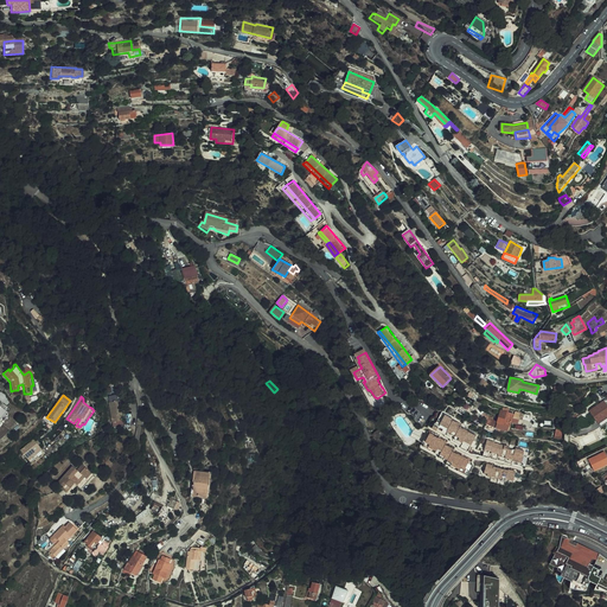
[(606,398),(590,410),(598,420),(599,423),(600,422),(601,425),(606,420),(606,398)]
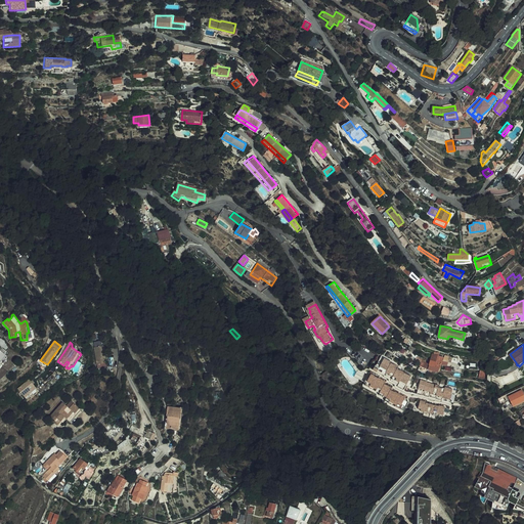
[(102,345),(92,347),(95,364),(105,362),(102,345)]
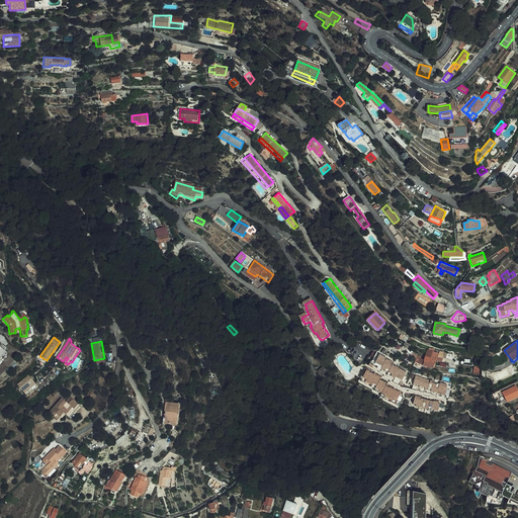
[(433,367),(435,359),(436,355),(438,350),(433,348),(432,352),(427,350),(425,358),(417,355),(416,359),(418,360),(417,363),(414,362),(413,365),(417,367),(420,368),(421,369),(422,364),(433,367)]
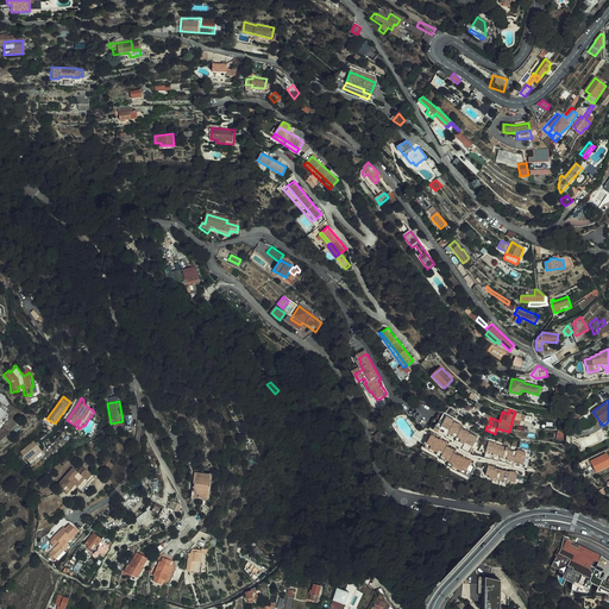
[(600,421),(592,412),(586,416),(594,426),(600,421)]
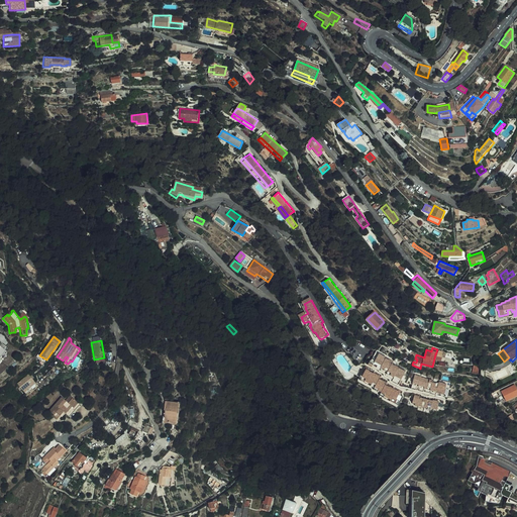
[(368,370),(364,378),(368,380),(367,382),(373,385),(374,385),(375,383),(378,385),(377,387),(381,389),(380,391),(383,393),(387,395),(386,397),(393,400),(394,398),(398,400),(402,393),(404,394),(406,390),(400,387),(403,381),(408,384),(412,385),(412,389),(413,390),(412,391),(415,392),(414,396),(416,396),(414,404),(417,405),(420,406),(420,407),(423,408),(429,409),(433,410),(433,409),(436,409),(436,408),(439,409),(441,403),(443,403),(442,404),(444,404),(445,401),(445,392),(452,386),(453,383),(429,377),(424,374),(415,372),(400,366),(395,360),(391,357),(379,350),(375,358),(372,356),(371,356),(370,356),(366,365),(368,365),(372,368),(370,371),(368,370)]
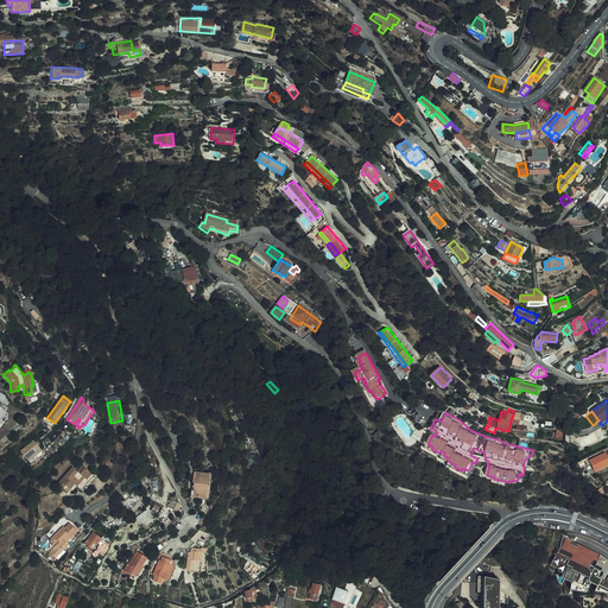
[(426,432),(423,431),(422,430),(422,431),(418,429),(412,420),(410,419),(407,420),(416,434),(415,435),(423,438),(426,432)]
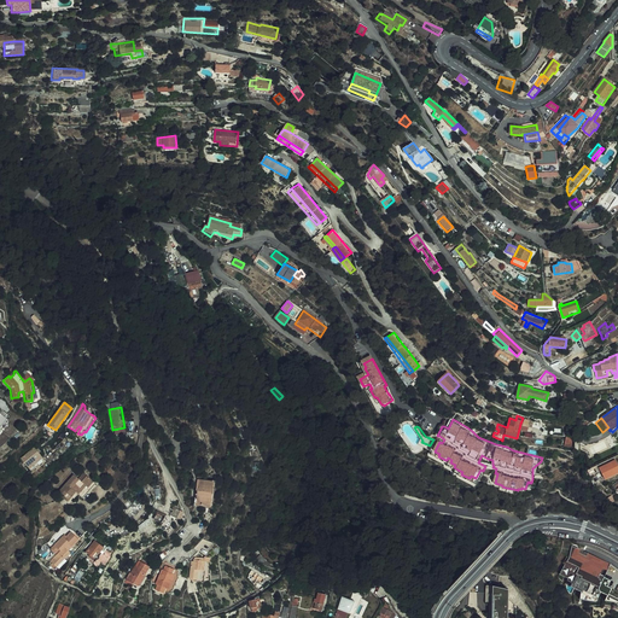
[(439,454),(435,452),(439,442),(442,443),(444,439),(439,436),(437,442),(433,439),(430,445),(421,442),(420,445),(433,453),(432,455),(437,459),(438,456),(439,454)]
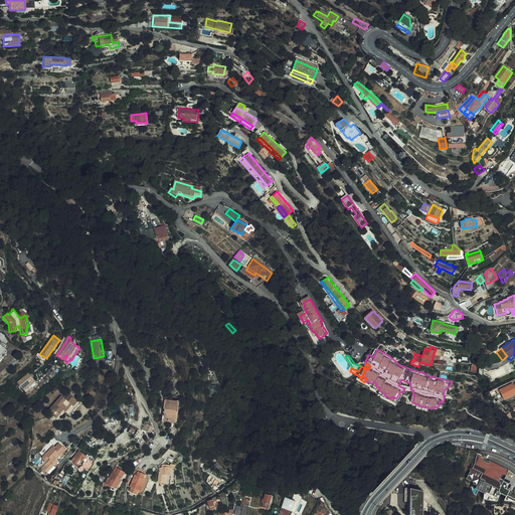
[(28,373),(18,383),(27,393),(38,383),(32,377),(30,375),(28,373)]
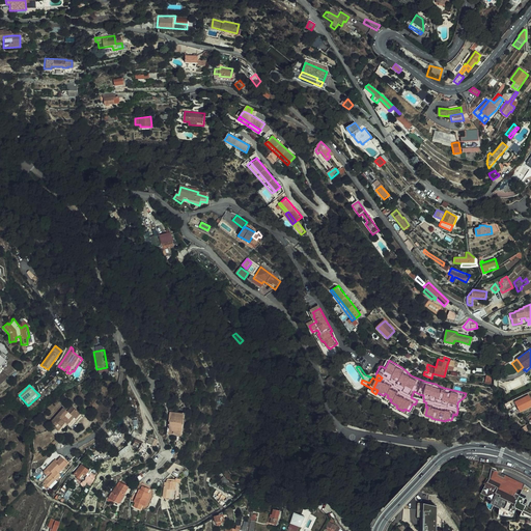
[(530,406),(530,399),(529,395),(515,402),(520,412),(530,406)]
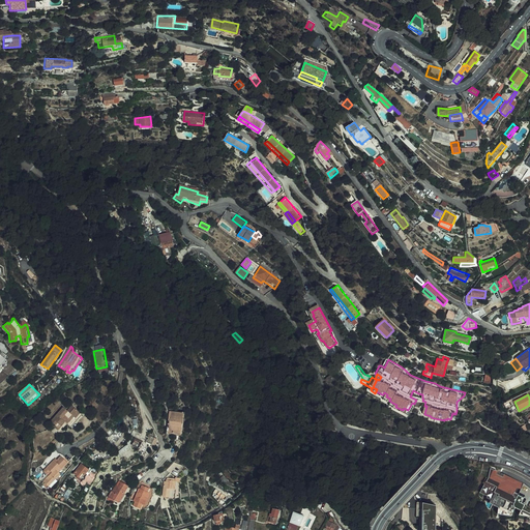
[(460,409),(461,409),(464,395),(457,402),(457,411),(455,414),(457,414),(458,414),(459,414),(460,413),(460,409)]
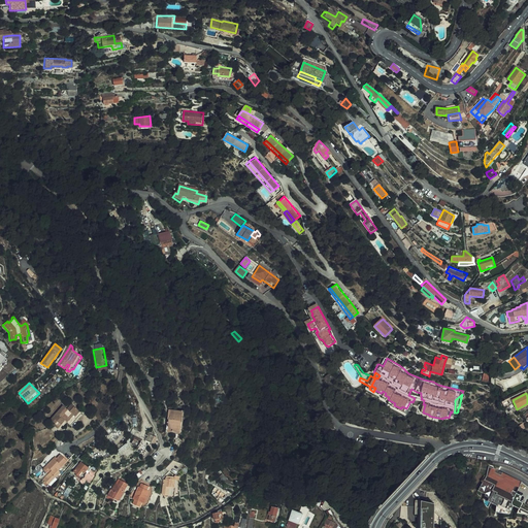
[(65,405),(52,418),(55,422),(59,426),(65,420),(70,425),(83,414),(73,404),(68,408),(65,405)]
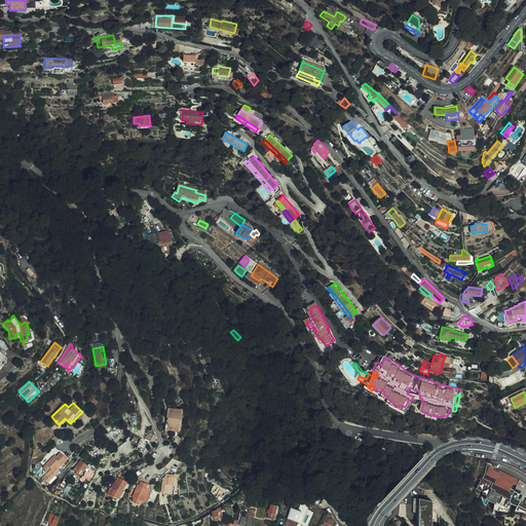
[(178,430),(182,411),(168,409),(165,428),(178,430)]
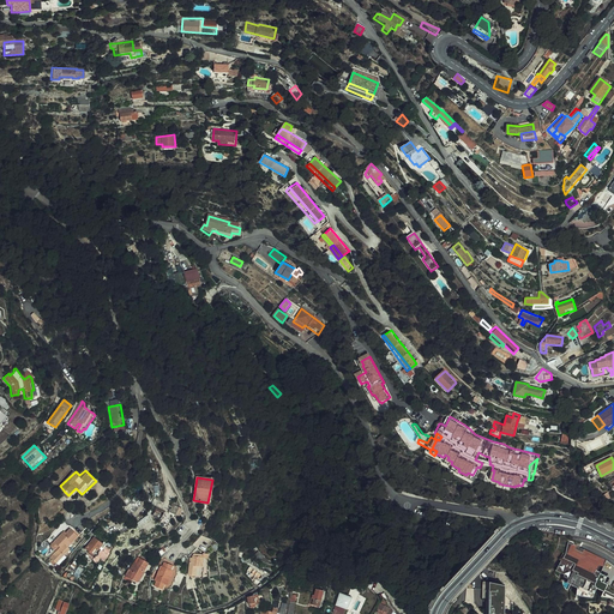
[(158,507),(154,505),(149,513),(161,519),(164,512),(157,509),(158,507)]
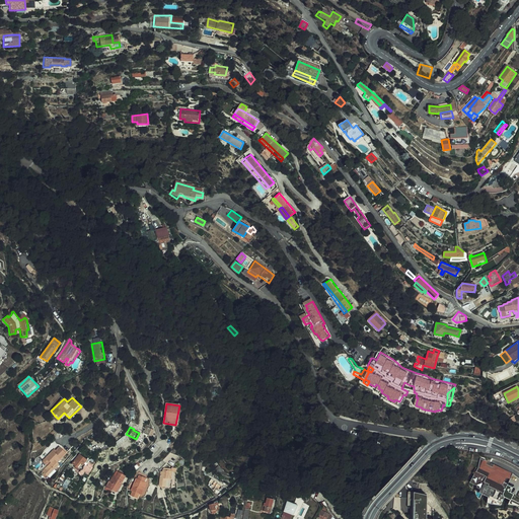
[(73,446),(69,442),(63,448),(67,452),(73,446)]
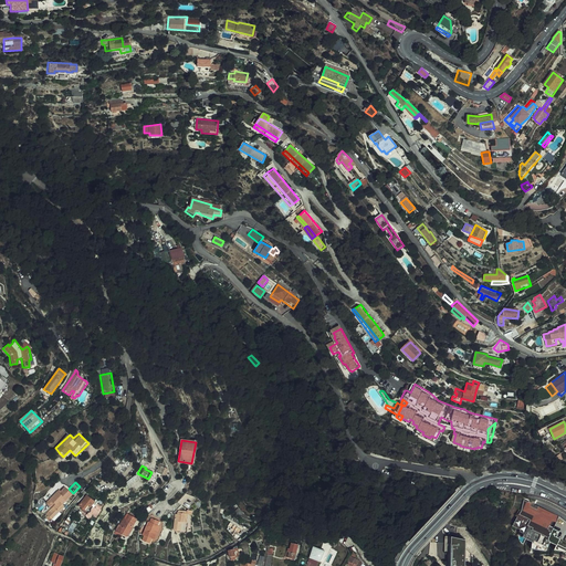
[(60,493),(59,491),(46,503),(51,507),(54,504),(55,504),(46,513),(48,515),(45,517),(49,521),(51,519),(52,519),(59,512),(64,506),(62,504),(65,502),(73,494),(65,488),(62,492),(60,493)]
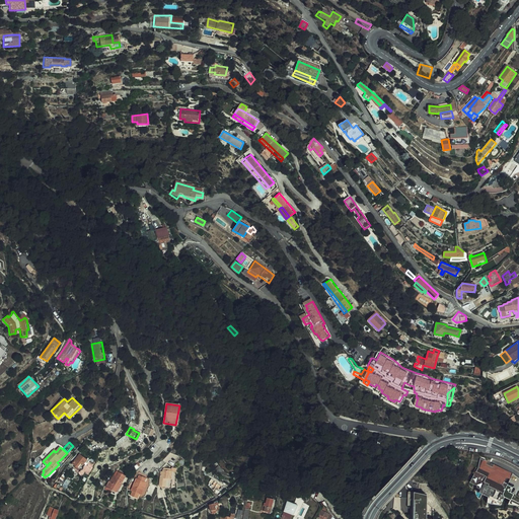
[(86,460),(80,454),(73,462),(80,468),(86,460)]
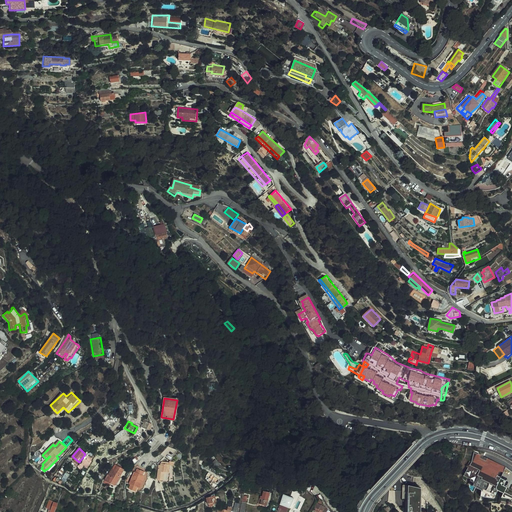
[(511,463),(505,459),(496,455),(490,452),(481,450),(475,449),(472,462),(463,478),(467,481),(469,478),(472,479),(471,480),(475,482),(473,486),(482,490),(483,490),(484,489),(496,495),(498,490),(505,493),(505,492),(511,495),(511,463)]
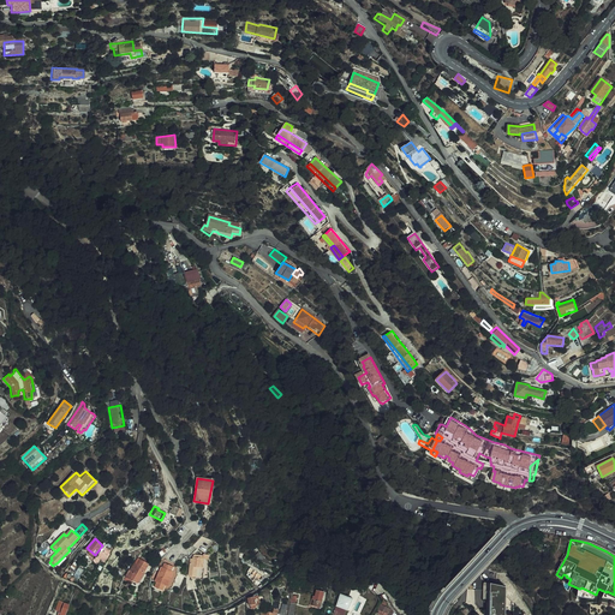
[(103,555),(100,553),(93,561),(97,563),(101,560),(100,560),(103,555)]
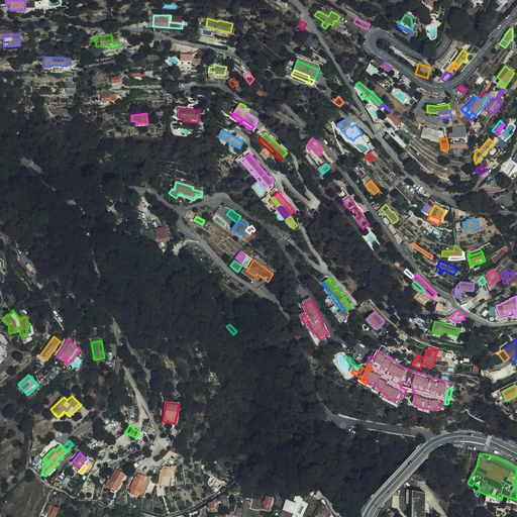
[(175,471),(176,467),(172,466),(172,468),(168,467),(167,469),(163,468),(163,470),(161,470),(159,485),(161,485),(161,487),(163,488),(163,486),(164,486),(170,487),(171,477),(172,470),(173,470),(175,471)]
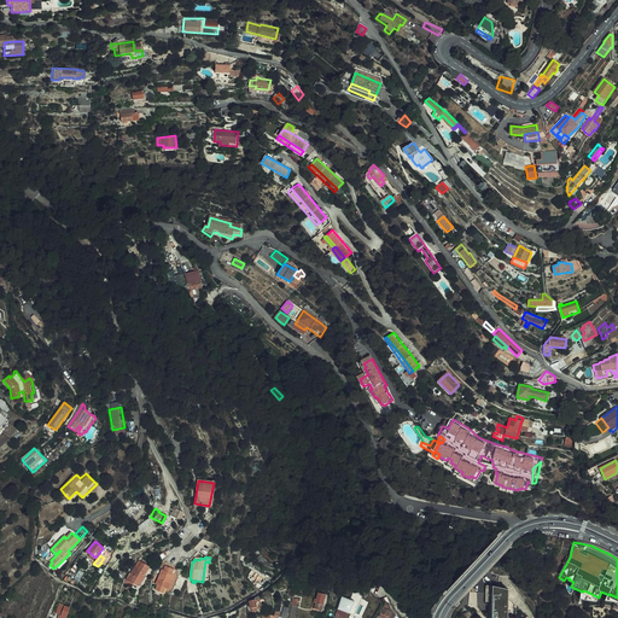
[(64,559),(57,566),(59,570),(68,561),(64,559)]
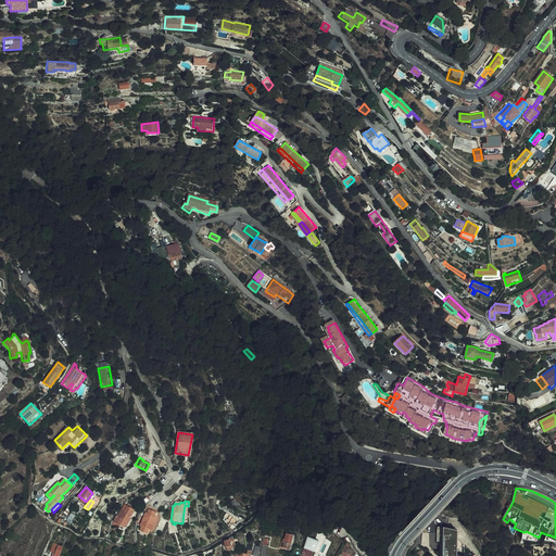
[(117,515),(112,525),(117,528),(118,525),(123,527),(133,508),(127,505),(125,510),(123,509),(118,516),(117,515)]
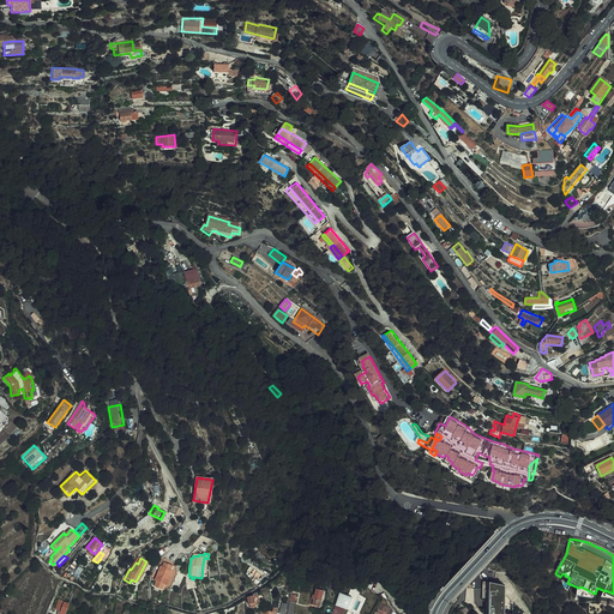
[(170,588),(178,573),(172,571),(173,566),(164,563),(163,567),(161,572),(158,571),(155,581),(156,582),(155,587),(163,590),(164,585),(167,587),(170,588)]
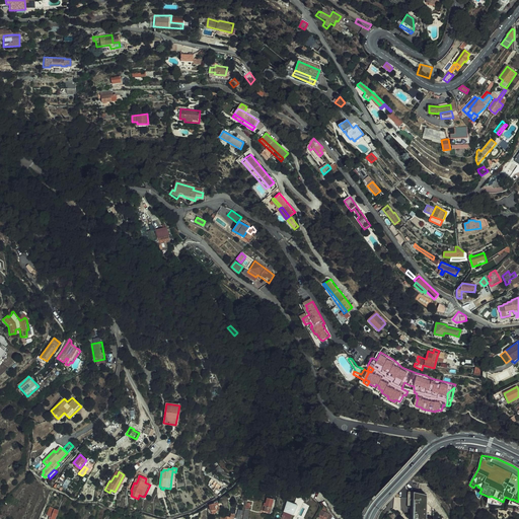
[(226,487),(216,476),(212,480),(210,483),(213,486),(210,488),(215,493),(218,496),(219,496),(222,493),(221,492),(226,487)]
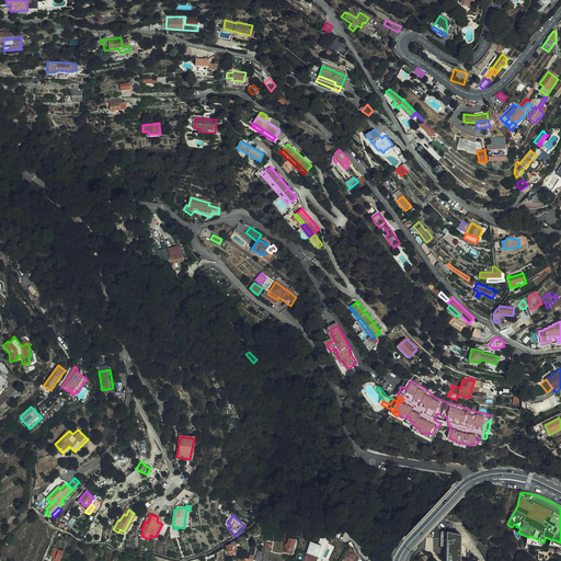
[(461,560),(464,536),(448,533),(447,560),(461,560)]
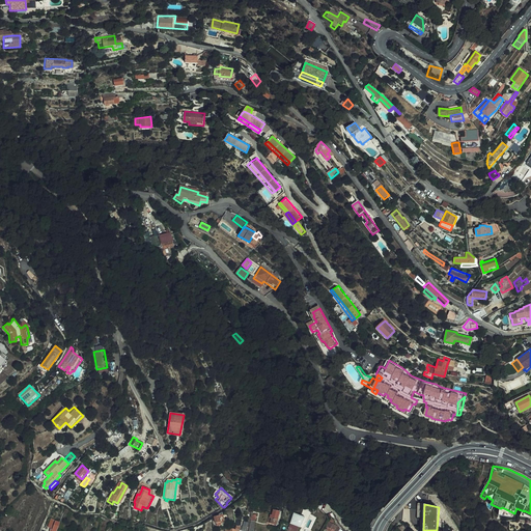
[(501,508),(500,508),(499,514),(513,516),(514,513),(502,507),(501,508)]
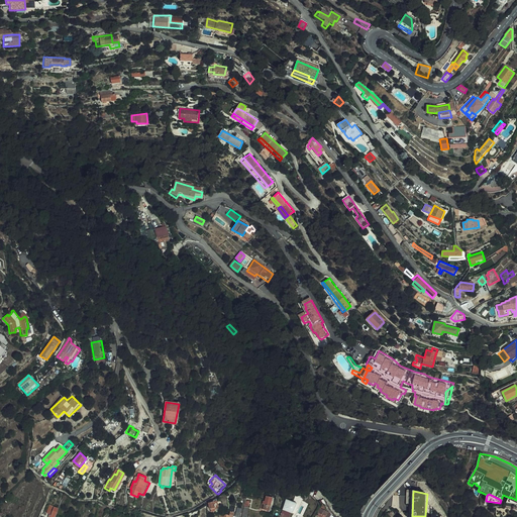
[(269,512),(273,499),(267,497),(266,500),(265,502),(263,502),(261,509),(269,512)]
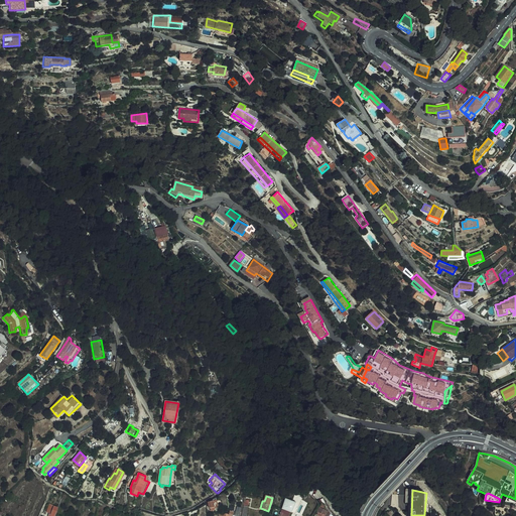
[(218,507),(218,506),(218,501),(218,500),(209,501),(210,508),(211,508),(211,510),(215,510),(214,509),(216,509),(216,507),(218,507)]
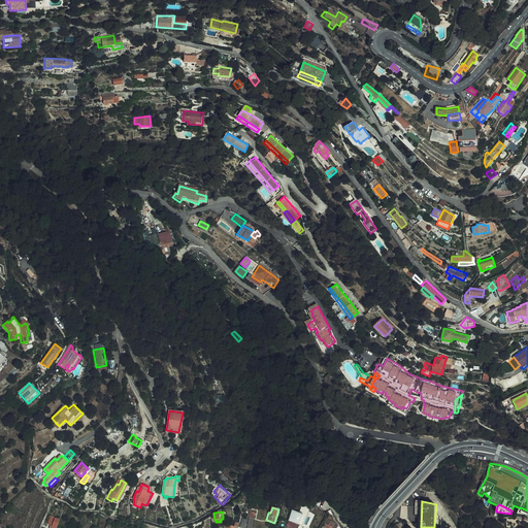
[(293,514),(291,513),(289,522),(296,525),(295,526),(298,527),(299,525),(303,516),(294,512),(293,514)]
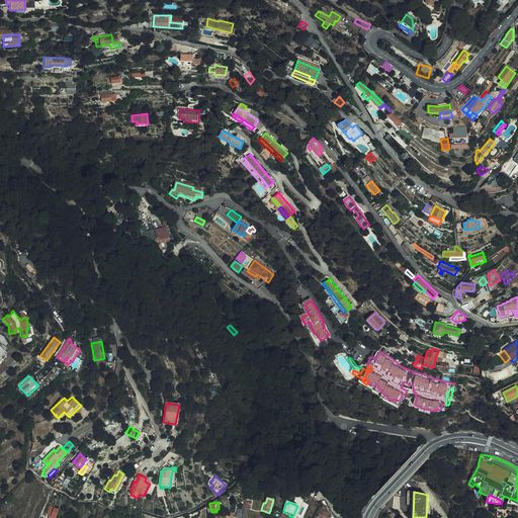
[(298,504),(297,506),(293,515),(296,516),(301,505),(298,504)]
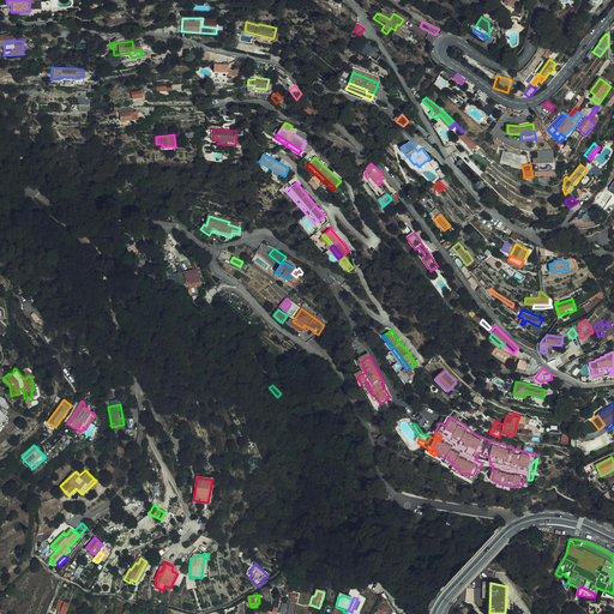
[(386,605),(383,597),(379,602),(377,607),(375,607),(373,611),(378,613),(390,613),(392,612),(389,608),(385,606),(386,605)]
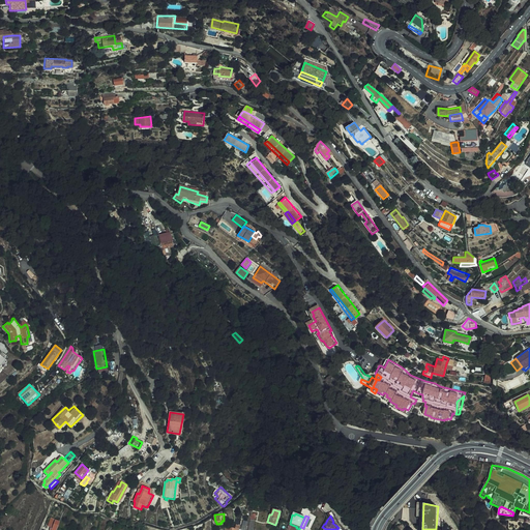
[(50,529),(56,529),(59,522),(52,519),(49,526),(51,526),(50,529),(51,529),(50,529)]
